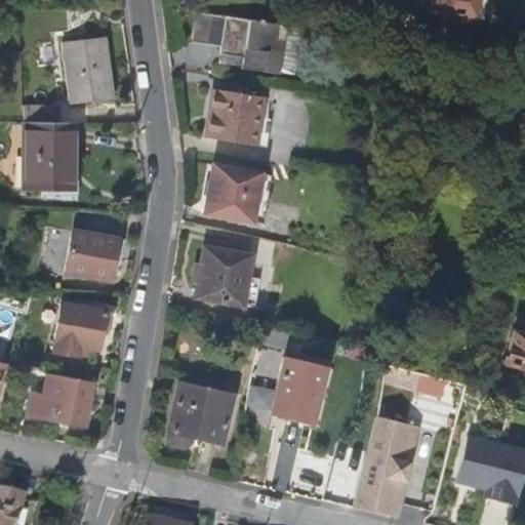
[(428,0),(427,11),(473,18),(475,0),(428,0)]
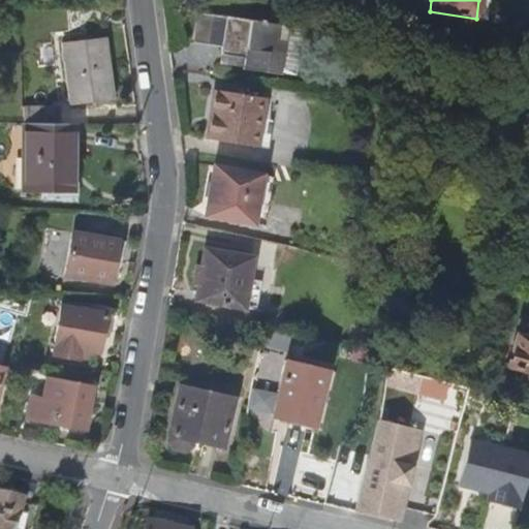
[(478,0),(476,19),(486,20),(488,0),(478,0)]
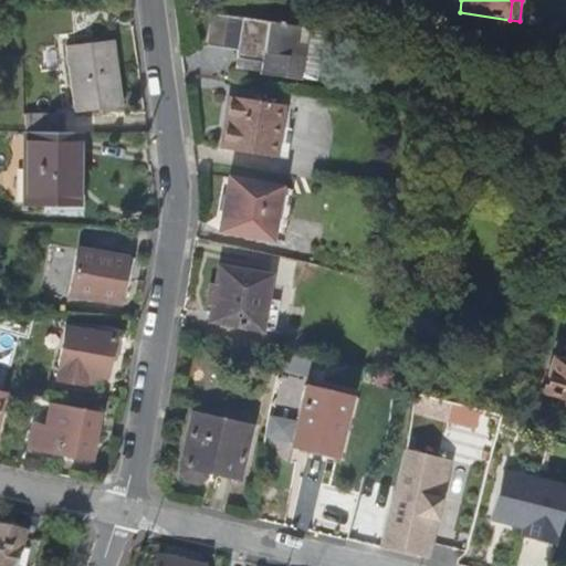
[(211,12),(206,45),(220,48),(226,14),(211,12)]
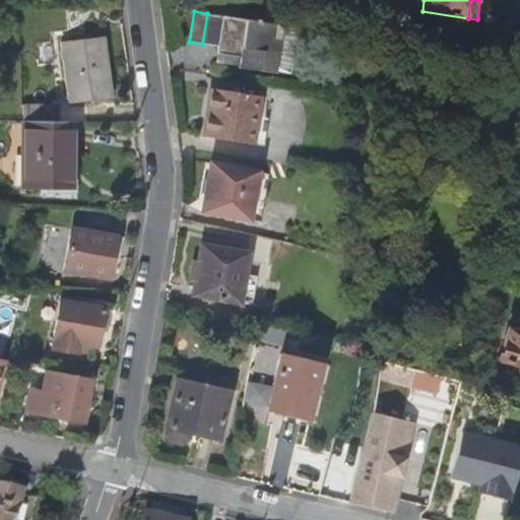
[(207,13),(202,44),(217,47),(216,54),(239,58),(237,66),(237,68),(276,74),(282,25),(207,13)]
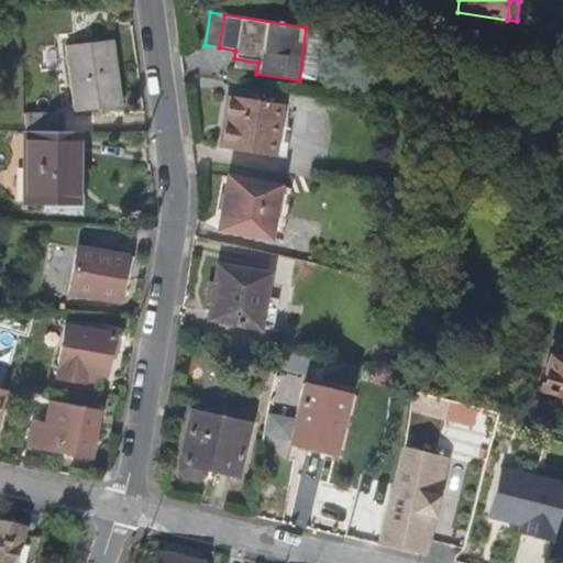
[(65,45),(74,111),(120,106),(116,73),(111,40),(65,45)]
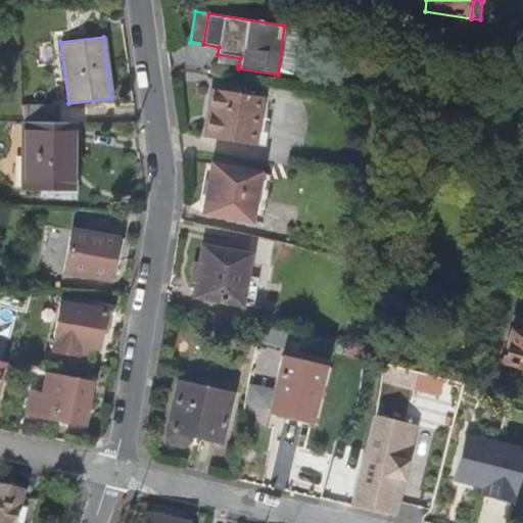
[(218,54),(217,62),(238,66),(240,58),(218,54)]
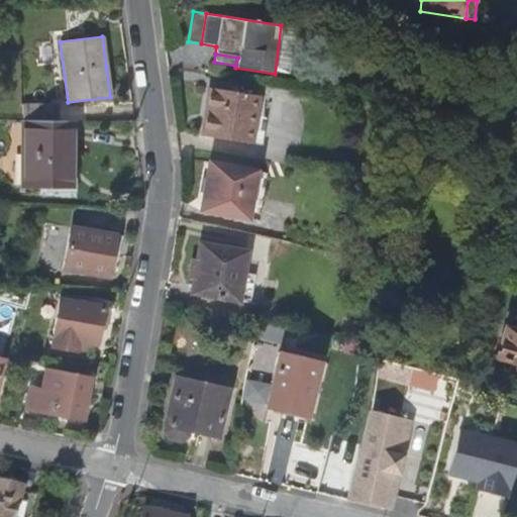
[(205,113),(201,135),(250,143),(256,96),(208,88),(205,113)]
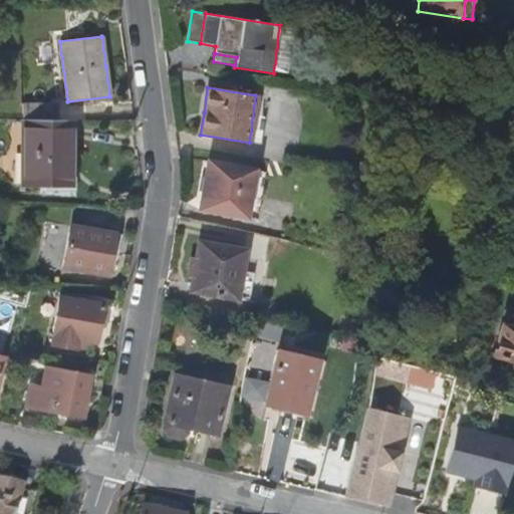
[(23,103),(23,119),(55,120),(54,104),(23,103)]
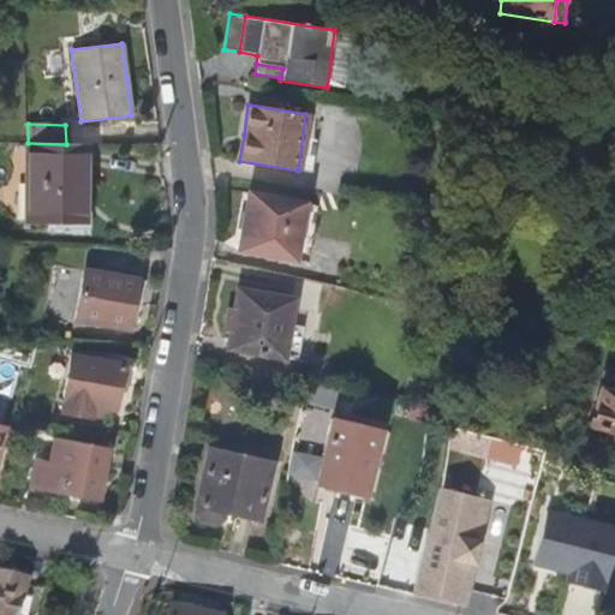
[(28,143),(27,221),(83,222),(83,145),(66,144),(28,143)]
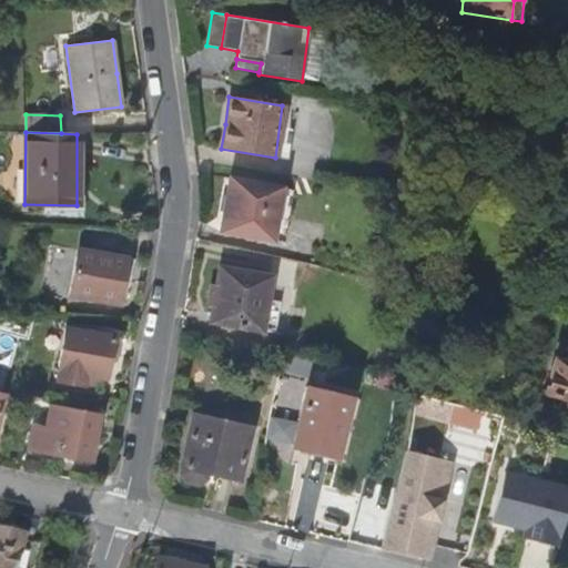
[(223,206),(219,231),(270,240),(280,188),(229,178),(223,206)]
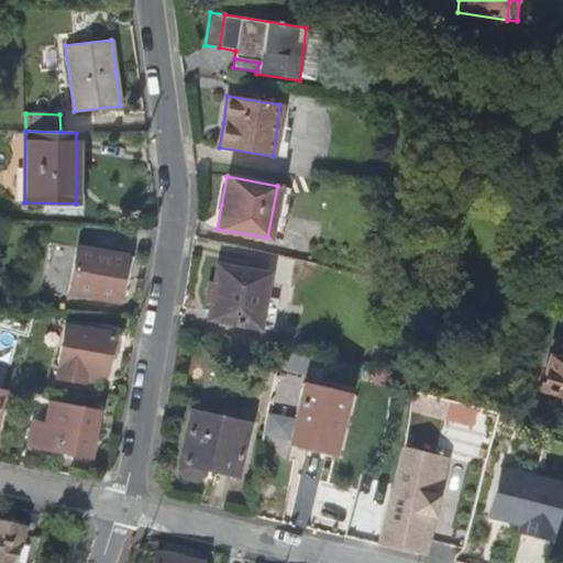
[(277,186),(267,238),(280,240),(289,188),(277,186)]
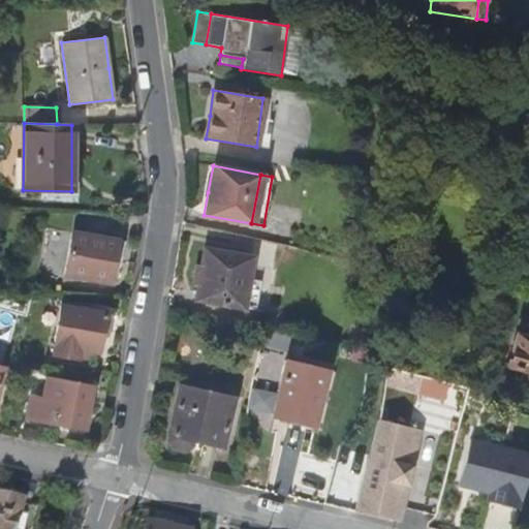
[(71,231),(63,275),(111,284),(113,268),(120,269),(122,255),(124,242),(71,231)]
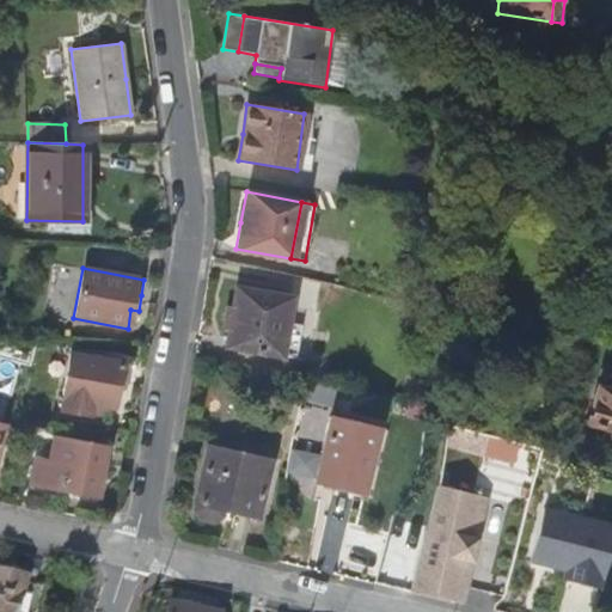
[(291,297),(237,288),(233,307),(226,312),(224,323),(228,331),(234,332),(232,348),(280,357),(291,297)]
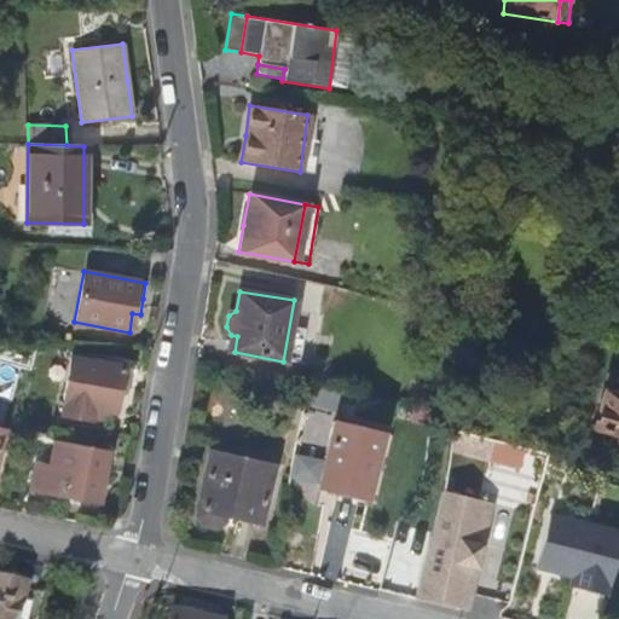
[(597,295),(591,313),(605,317),(608,299),(597,295)]
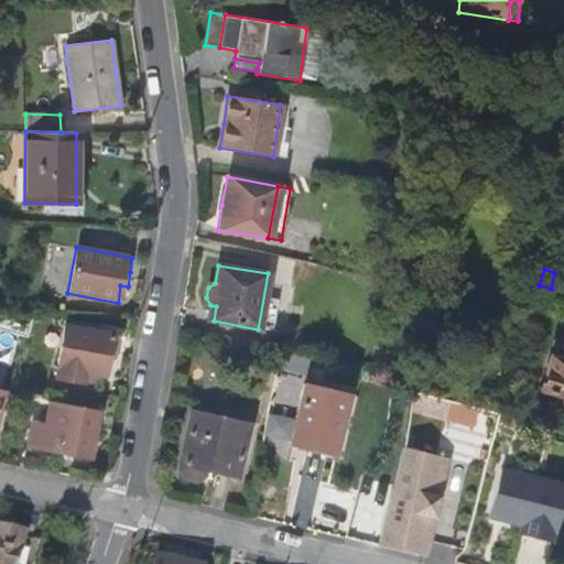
[(64,325),(54,378),(84,383),(86,372),(105,376),(108,356),(114,357),(117,353),(119,340),(117,335),(64,325)]
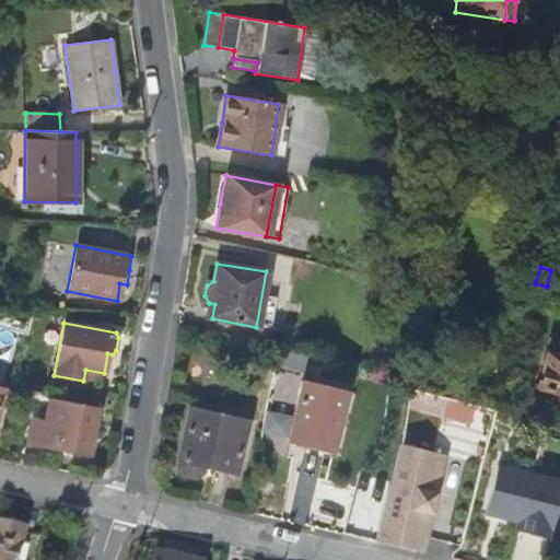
[(282,362),(307,366),(310,351),(286,347),(282,362)]
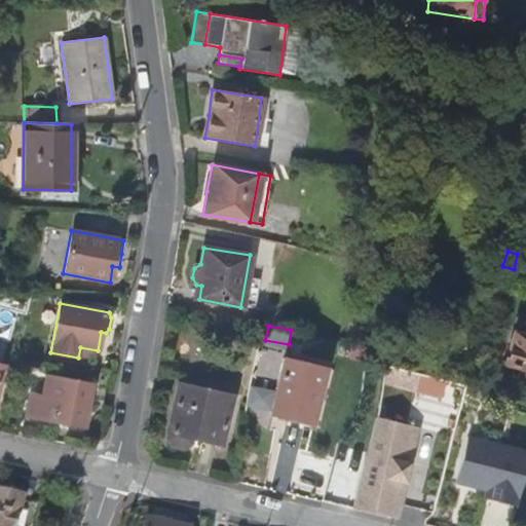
[(525,337),(513,333),(503,364),(525,369),(525,337)]
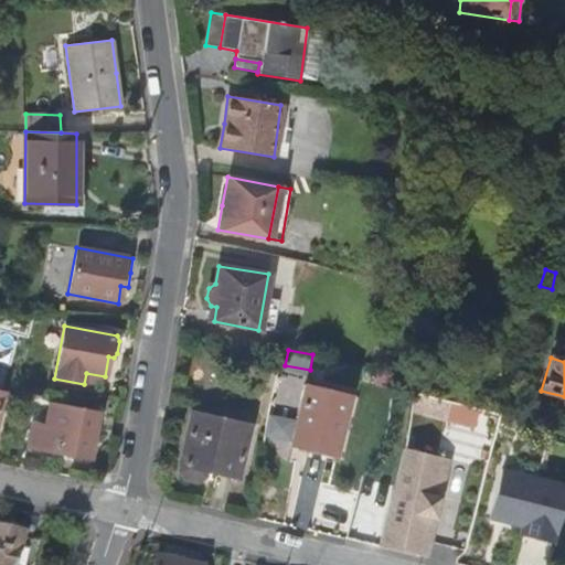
[(304,386),(290,441),(331,451),(344,396),(304,386)]
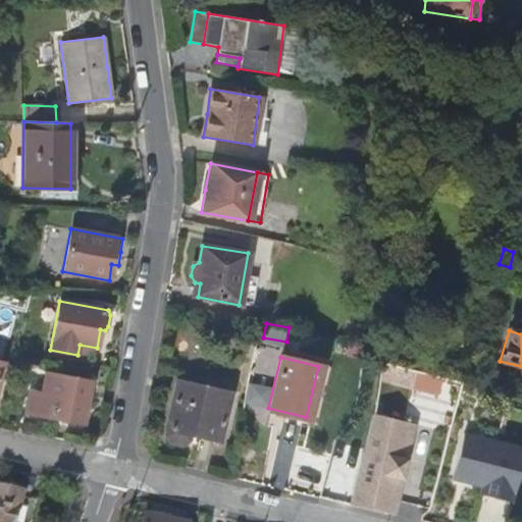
[(29,390),(24,413),(56,419),(84,424),(91,381),(45,372),(41,393),(29,390)]
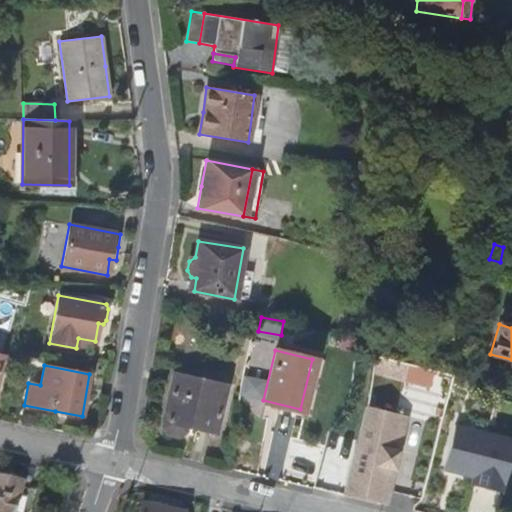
[(174,374),(162,426),(166,434),(171,435),(177,436),(184,431),(186,425),(214,432),(224,385),(174,374)]
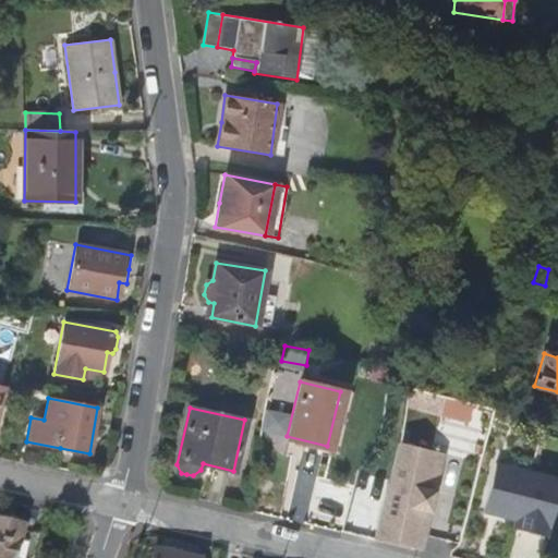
[(438,414),(431,444),(481,456),(482,453),(499,458),(510,420),(461,408),(458,419),(438,414)]
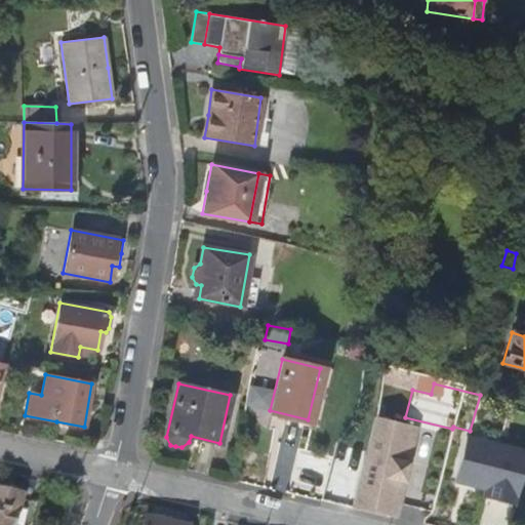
[(399,518),(422,425),(377,413),(354,507),(399,518)]
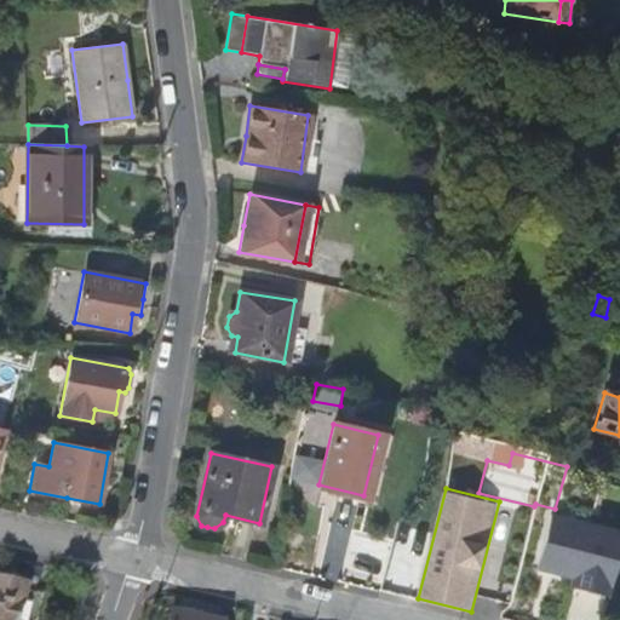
[(0,619),(38,619),(44,593),(24,589),(26,584),(7,580),(0,578),(0,619)]
